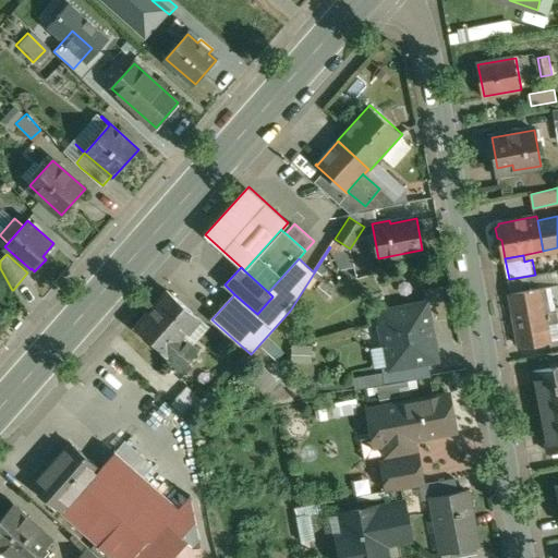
[(535,275),(509,279),(511,292),(537,287),(535,275)]
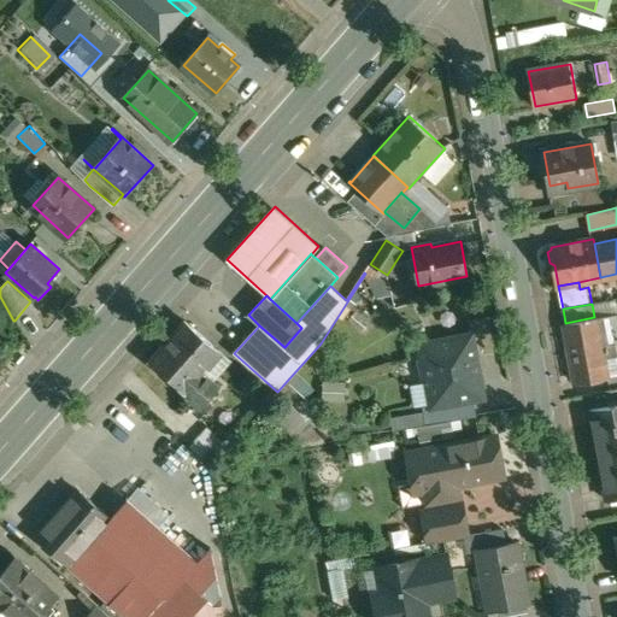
[(594,317),(565,323),(576,382),(607,376),(604,357),(616,354),(616,346),(616,342),(606,344),(605,335),(601,336),(598,317),(594,317)]
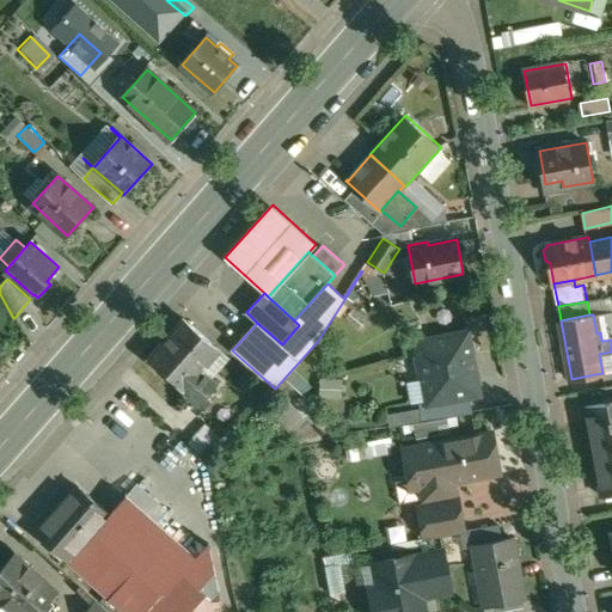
[(189,319),(152,360),(182,389),(200,369),(219,348),(189,319)]
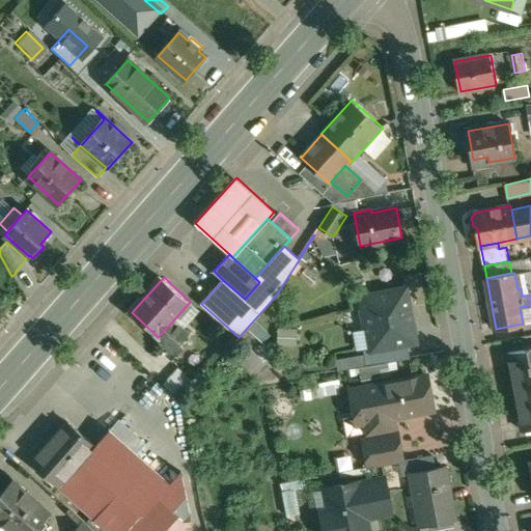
[(406,288),(363,297),(365,308),(362,312),(363,323),(368,327),(372,348),(372,350),(408,342),(416,341),(406,288)]
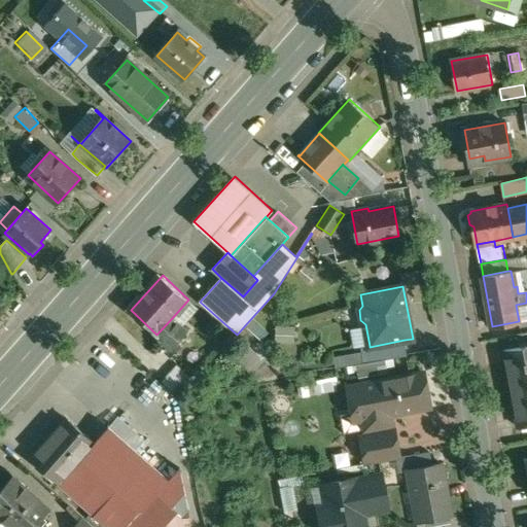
[(187,331),(172,318),(156,335),(172,348),(187,331)]
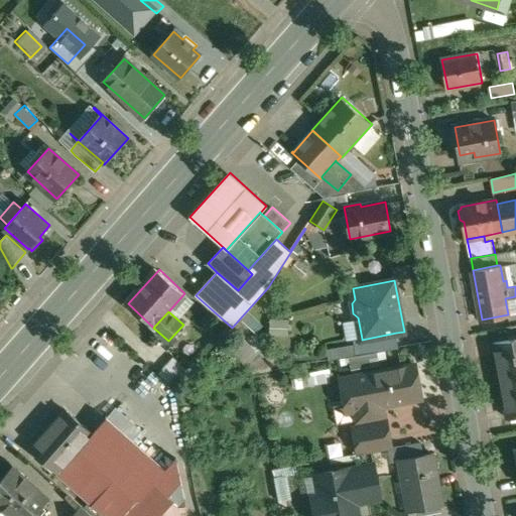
[(396,333),(362,340),(362,339),(354,340),(355,344),(357,355),(357,356),(399,348),(396,333)]
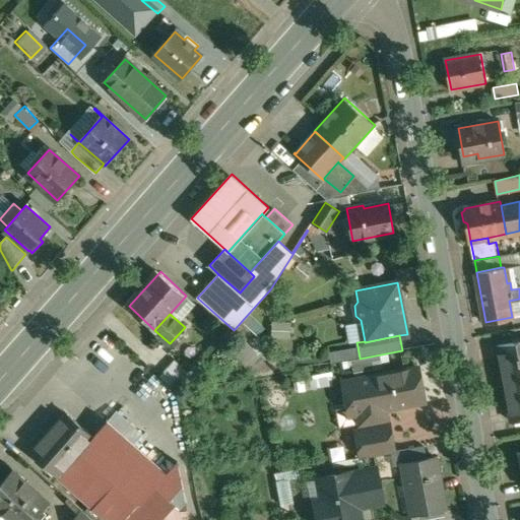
[(243,339),(232,349),(247,368),(259,358),(243,339)]
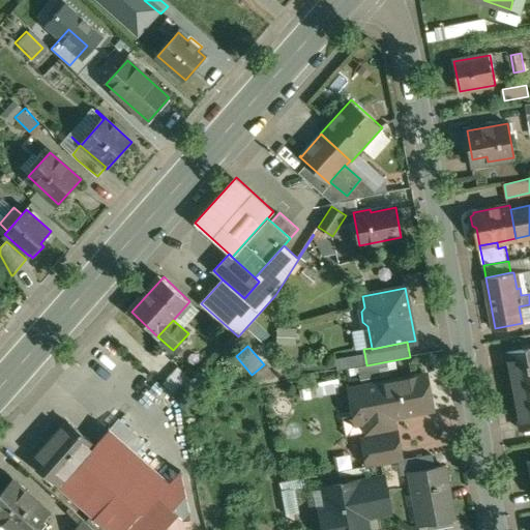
[(529,347),(507,351),(514,389),(529,386),(529,347)]
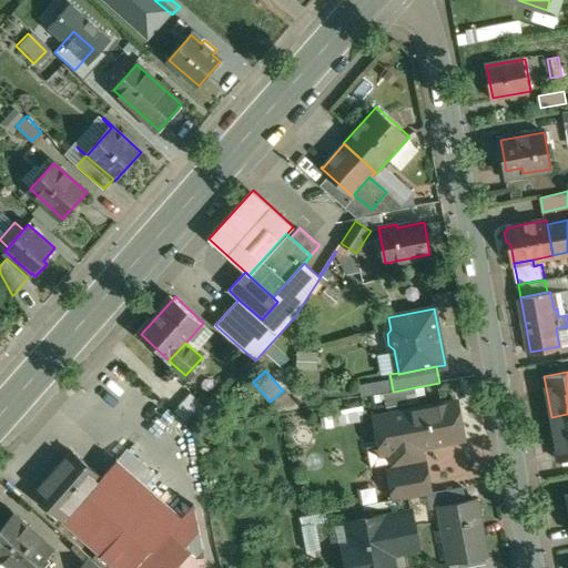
[(391,378),(361,384),(363,396),(393,391),(391,378)]
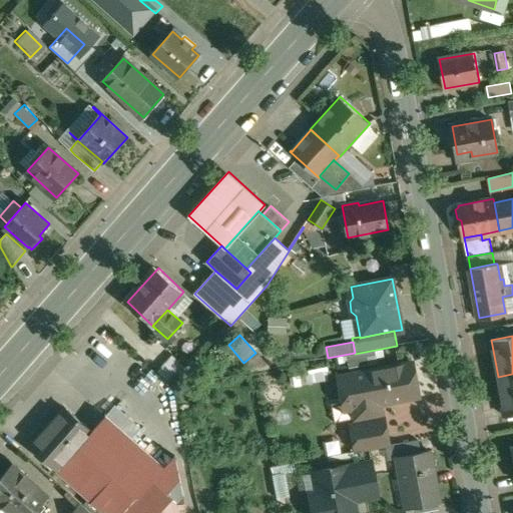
[(173,355),(157,371),(173,386),(188,370),(173,355)]
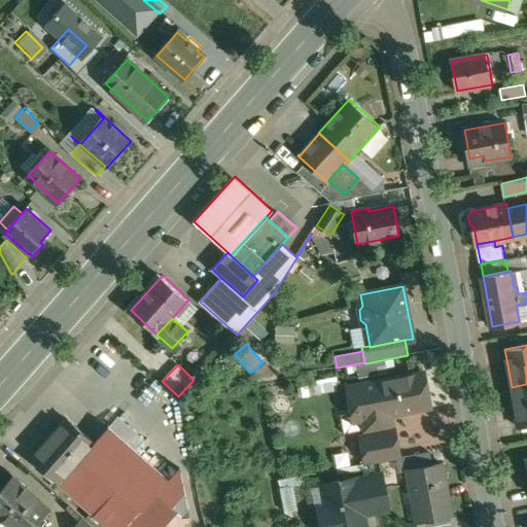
[(425,373),(348,387),(353,414),(363,412),(366,429),(392,425),(390,414),(431,407),(425,373)]
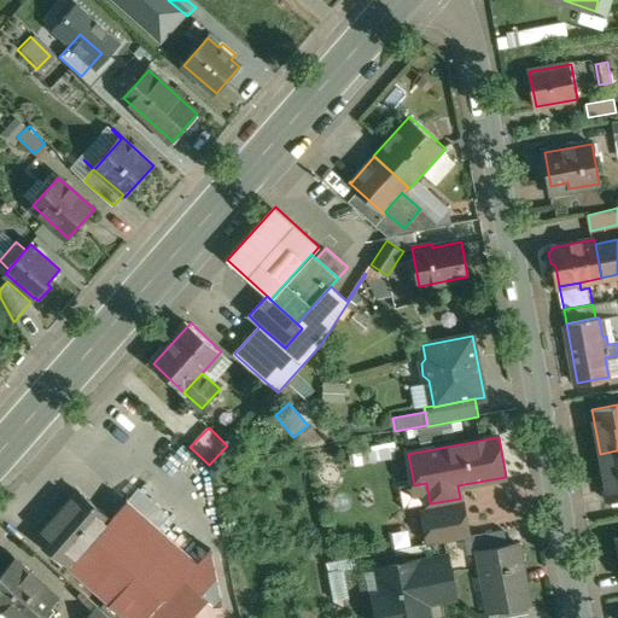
[(617,450),(600,454),(608,500),(617,497),(617,450)]
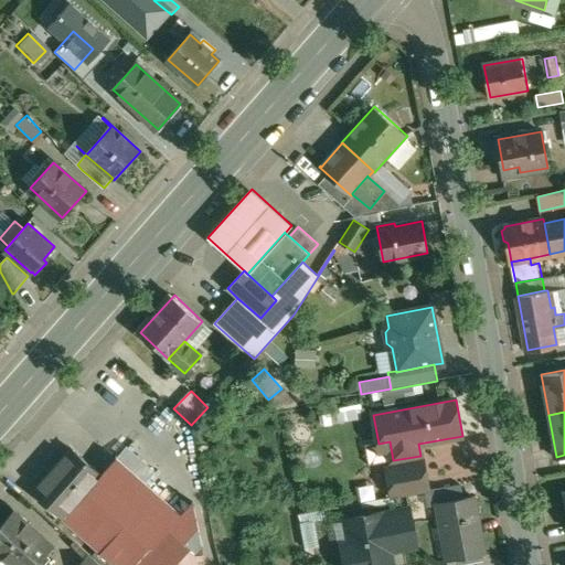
[(72,450),(35,491),(34,490),(33,491),(63,518),(102,476),(100,475),(102,475),(71,448),(71,449),(72,450)]
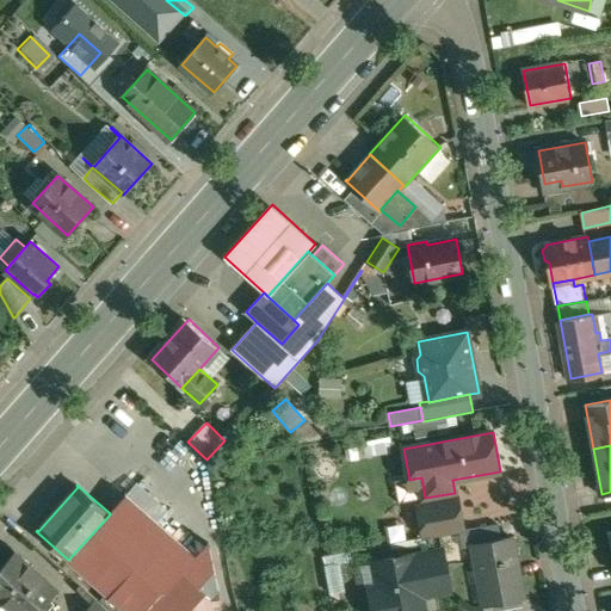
[(196,555),(127,494),(110,514),(68,560),(106,593),(102,599),(113,610),(215,610),(214,599),(221,598),(209,543),(208,543),(196,555)]
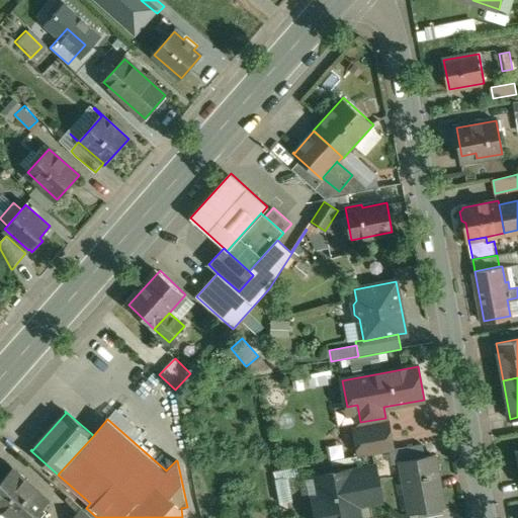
[(389,422),(354,428),(359,455),(390,450),(394,449),(389,422)]
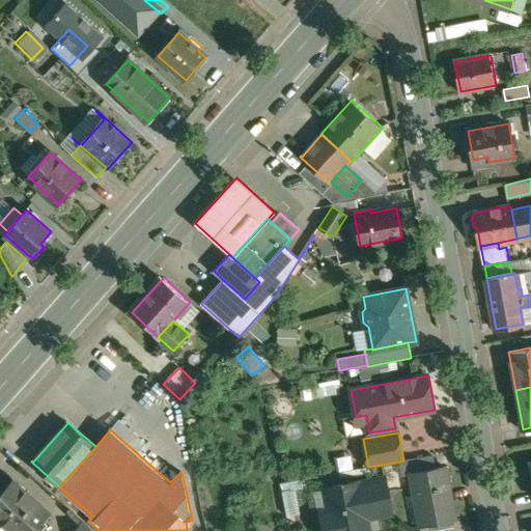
[(403,460),(399,462),(402,476),(411,474),(411,473),(437,468),(434,455),(403,460)]
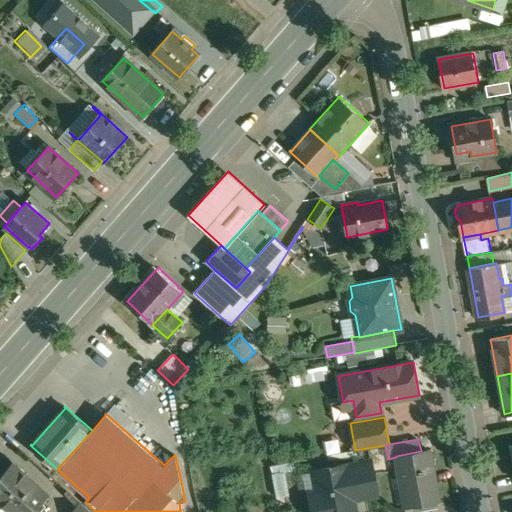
[(421,451),(396,456),(396,457),(405,507),(406,507),(439,500),(436,481),(435,482),(429,451),(430,451),(429,450),(421,451)]
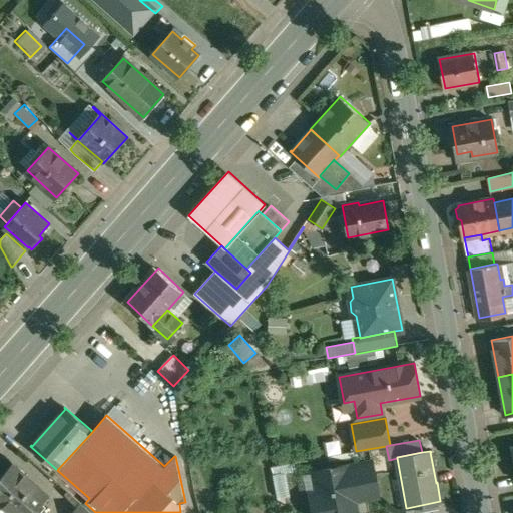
[(371,459),(355,462),(356,464),(362,495),(377,492),(371,459)]
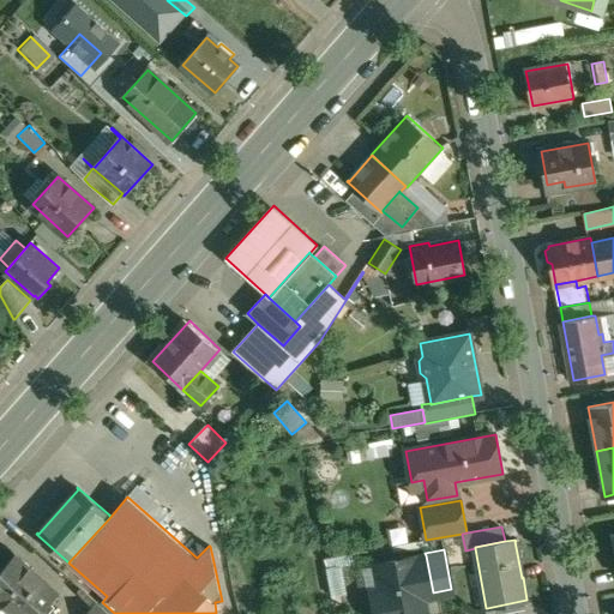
[(426,555),(373,565),(381,613),(425,613),(423,605),(434,602),(433,593),(426,555)]
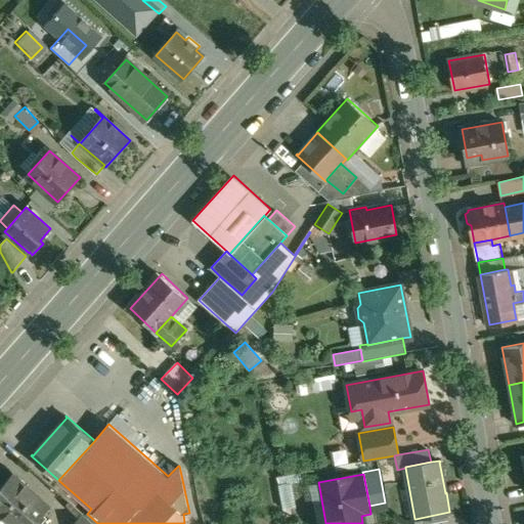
[(33,523),(48,508),(12,475),(0,487),(0,512),(12,523),(33,523)]
